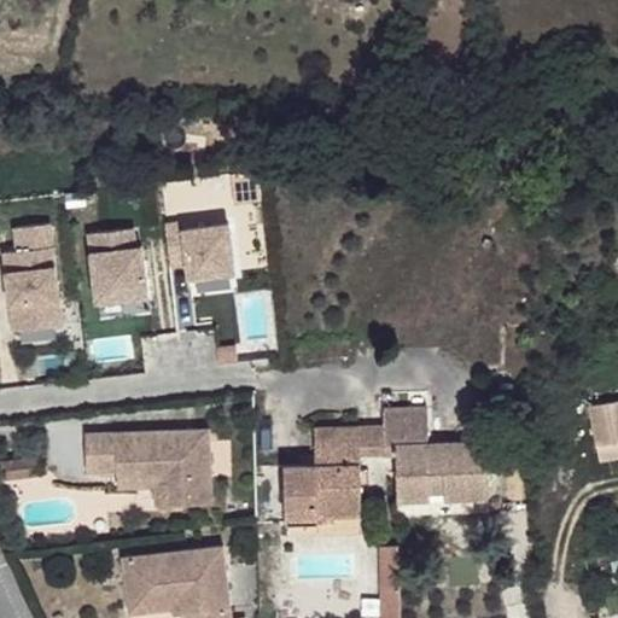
[(185,221),(165,223),(170,263),(188,262),(191,275),(234,270),(229,223),(186,228),(185,221)]
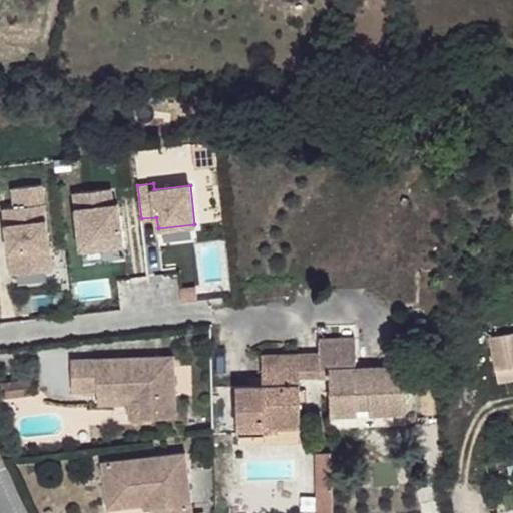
[(14,206),(3,208),(11,273),(51,268),(41,184),(11,187),(14,206)]
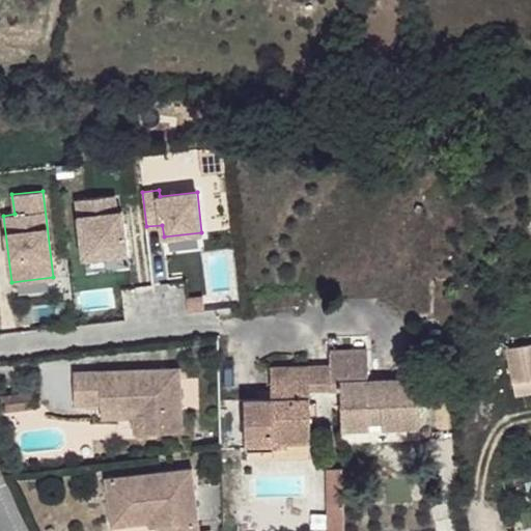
[(127,267),(123,193),(76,195),(79,270),(127,267)]
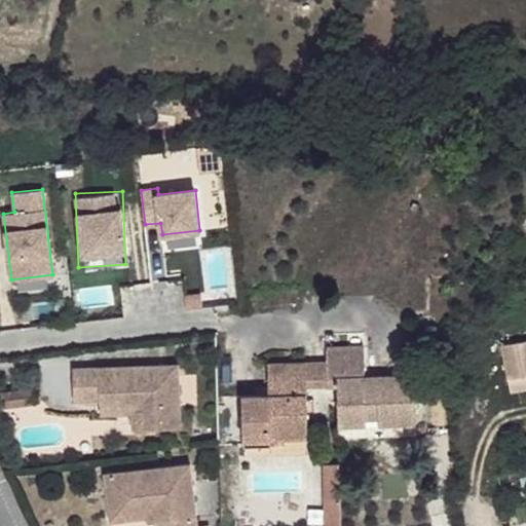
[(435,329),(416,331),(417,340),(436,339),(435,329)]
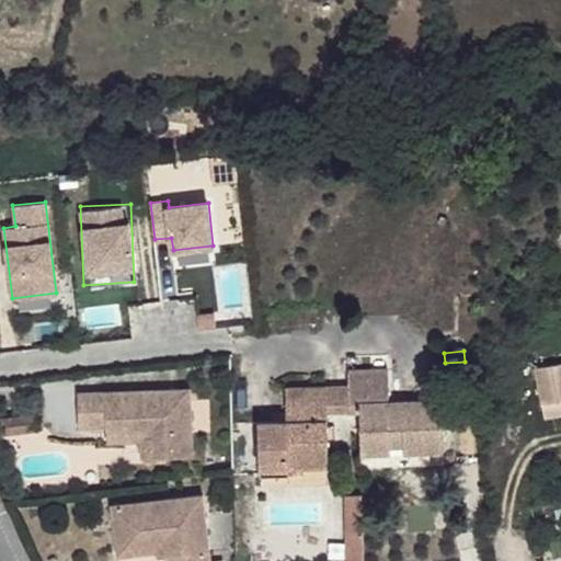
[(465,362),(445,363),(445,373),(465,371),(465,362)]
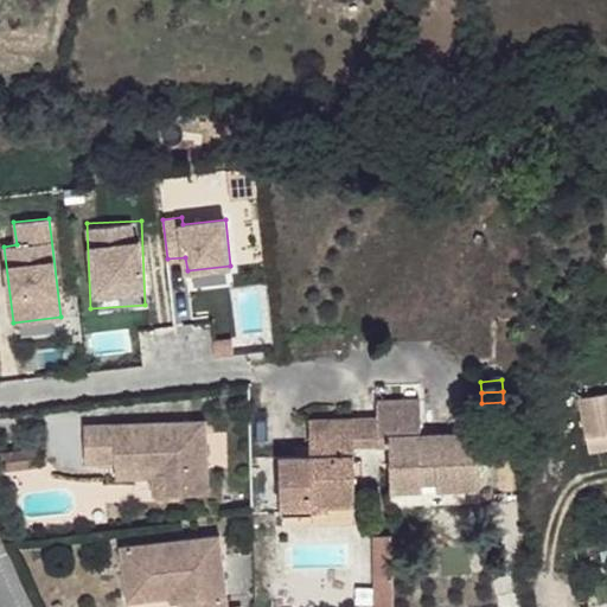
[(606,391),(580,397),(589,449),(606,446),(606,391)]
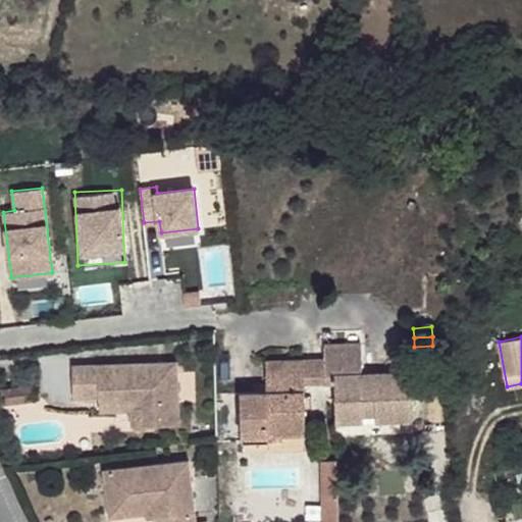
[(323,345),(324,382),(334,382),(335,435),(364,434),(363,415),(363,408),(375,408),(375,414),(375,421),(412,420),(411,372),(361,373),(361,344),(323,345)]
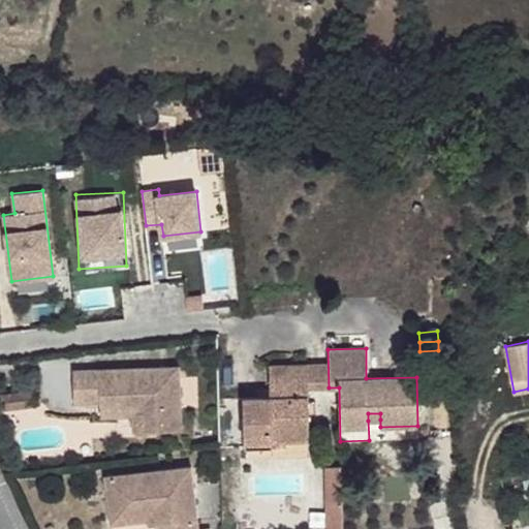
[(308,389),(308,365),(269,366),(270,397),(244,398),(245,448),(273,448),(273,440),(309,439),(308,389)]
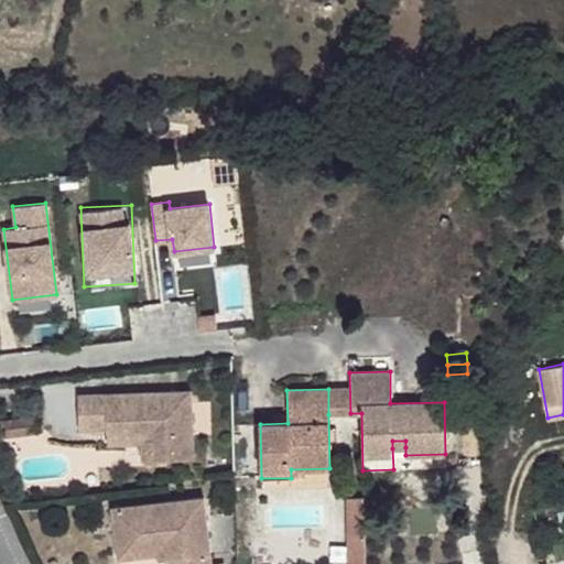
[(328,389),(328,414),(350,413),(350,389),(328,389)]
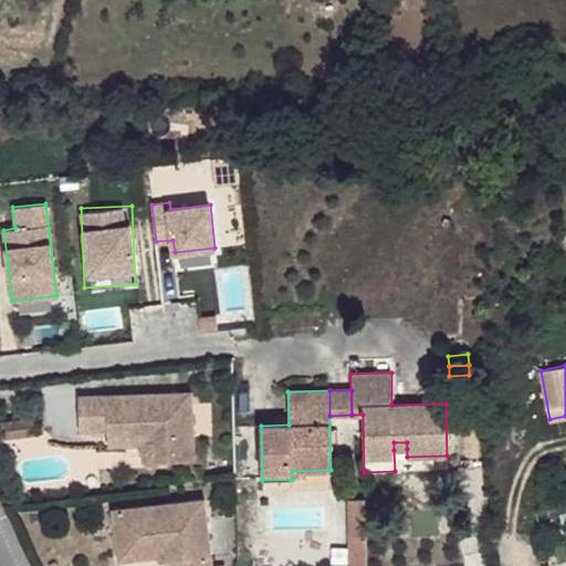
[(190,391),(79,396),(80,431),(107,430),(107,438),(153,436),(154,461),(192,460),(190,391)]
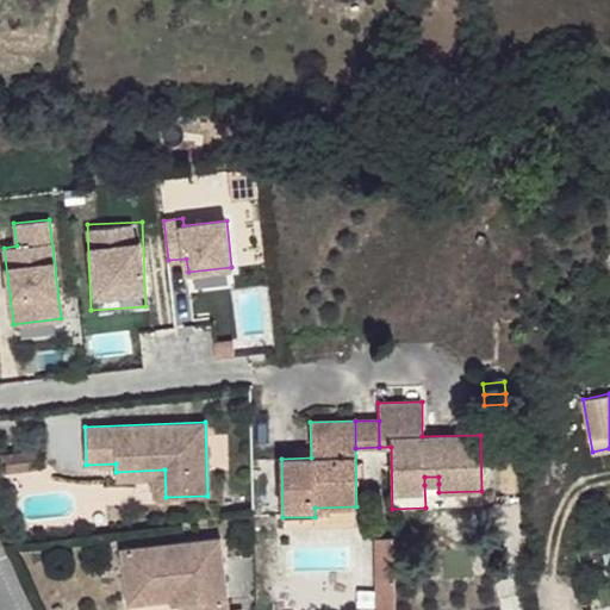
[(36,449),(0,454),(0,471),(0,472),(38,467),(36,449)]
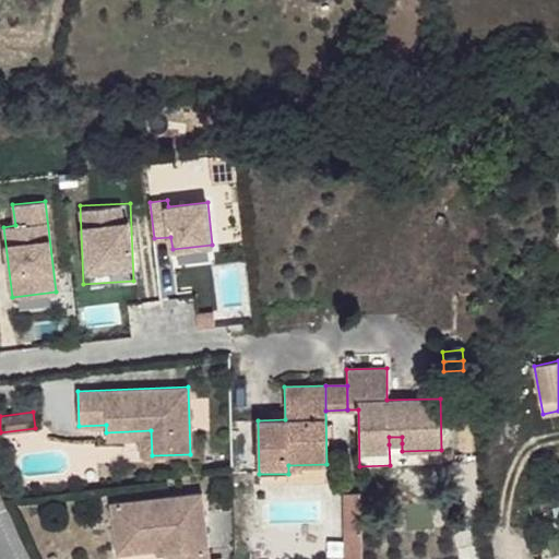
[(151,430),(106,432),(107,440),(140,439),(141,455),(152,455),(151,430)]
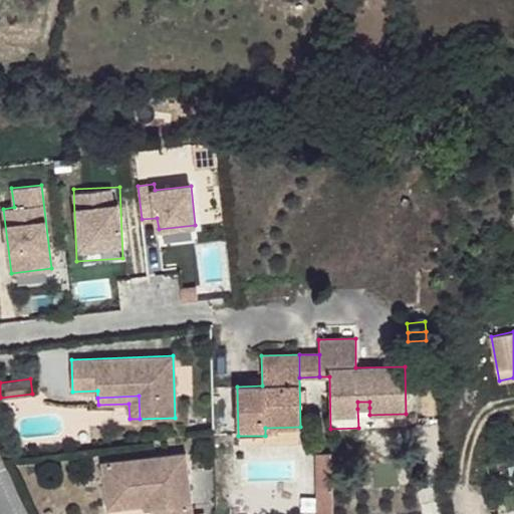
[(192,513),(186,453),(101,462),(106,502),(150,497),(152,509),(151,513),(192,513)]
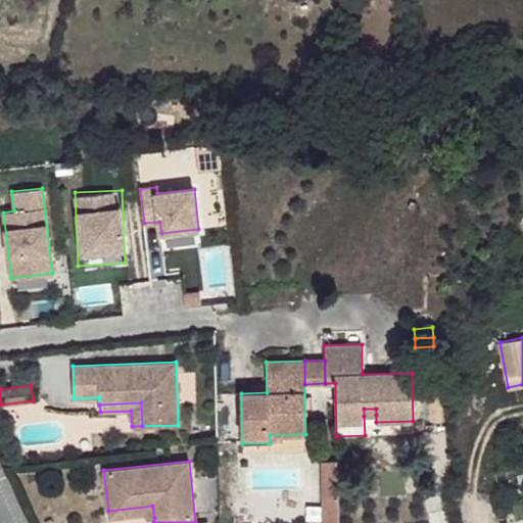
[(337,461),(327,462),(327,480),(337,479),(337,461)]
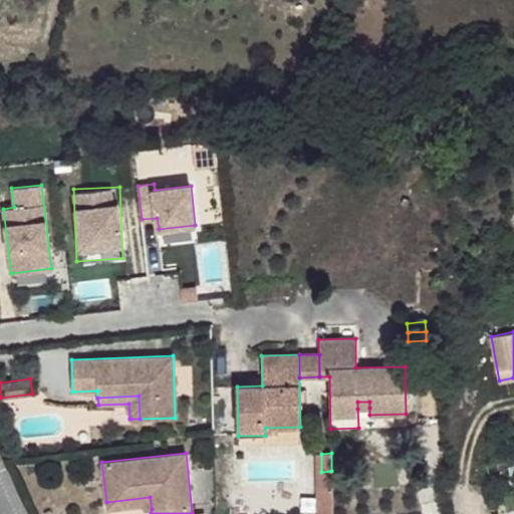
[(321,472),(321,454),(316,454),(317,513),(332,513),(331,471),(321,472)]
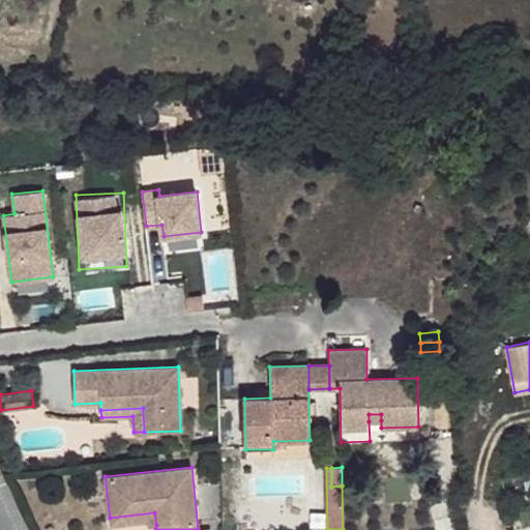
[(154,512),(110,518),(110,525),(147,521),(147,526),(156,525),(154,512)]
